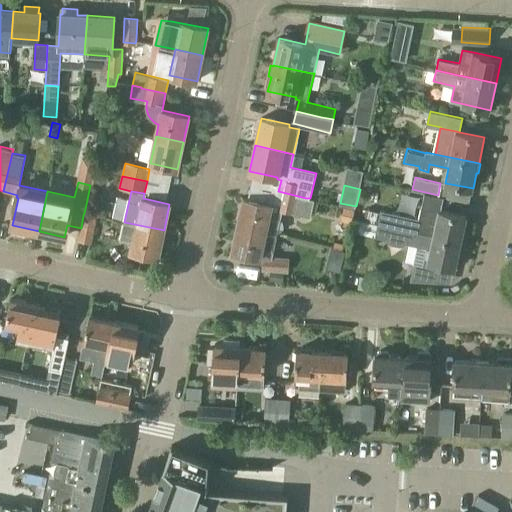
[(276,204),(294,209),(293,213),(311,218),(315,199),(310,198),(306,198),(278,191),(276,204)]
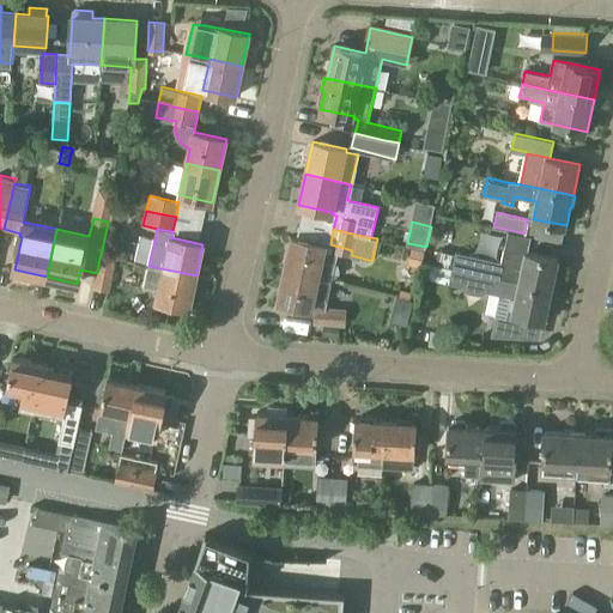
[(456,252),(453,268),(479,274),(479,273),(552,290),(559,260),(528,253),(532,235),(525,234),(509,230),(503,261),(456,252)]
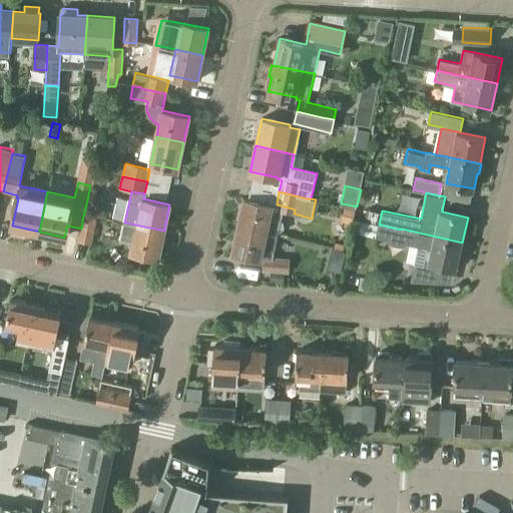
[(272,204),(243,198),(237,224),(277,233),(278,232),(281,231),(283,228),(284,225),(283,221),(280,219),(282,213),(273,211),(271,208),(272,204)]
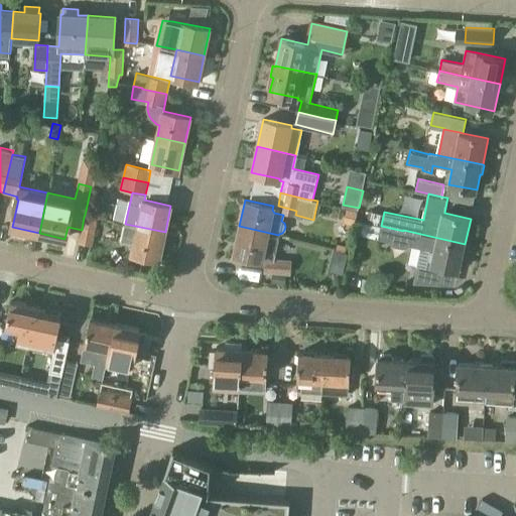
[(92,244),(97,220),(84,217),(82,230),(79,241),(92,244)]
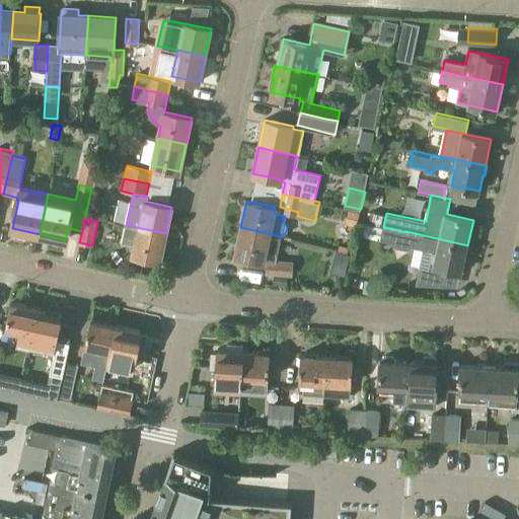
[(365,223),(362,236),(391,242),(393,245),(397,247),(404,249),(409,248),(412,246),(436,251),(432,270),(421,268),(417,284),(446,286),(449,269),(464,272),(470,245),(467,245),(405,231),(405,232),(383,227),(365,223)]
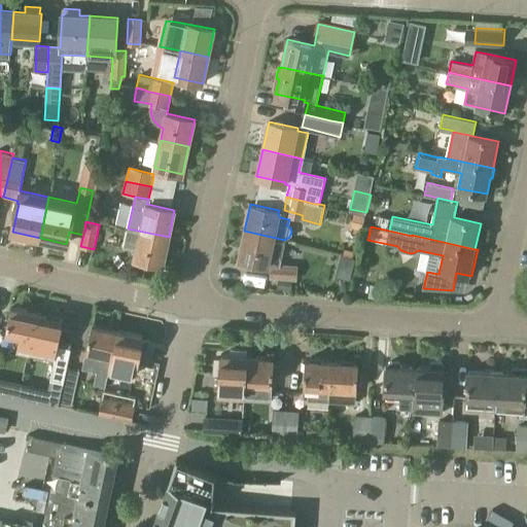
[(169,237),(128,229),(124,247),(137,249),(135,258),(163,265),(169,237)]
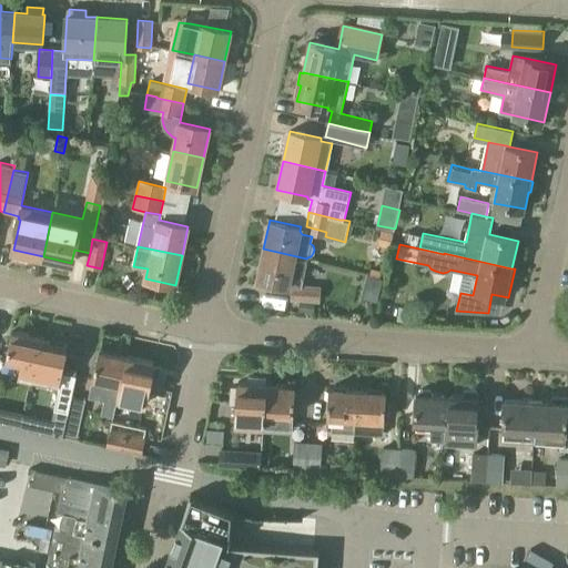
[(263,249),(257,279),(292,286),(291,301),(318,302),(320,287),(301,286),(306,259),(263,249)]
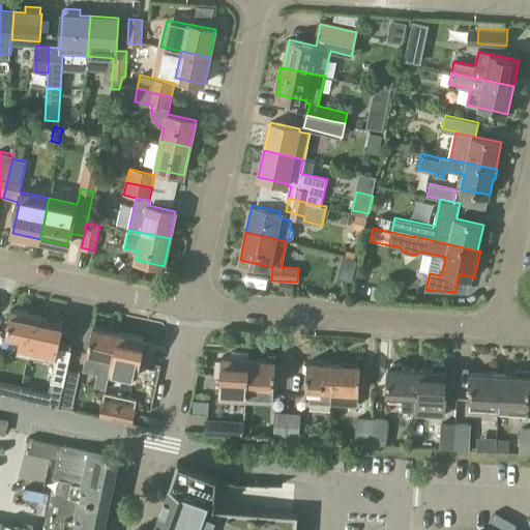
[(11,308),(5,335),(21,340),(19,349),(29,352),(30,352),(32,342),(31,342),(37,315),(11,308)]
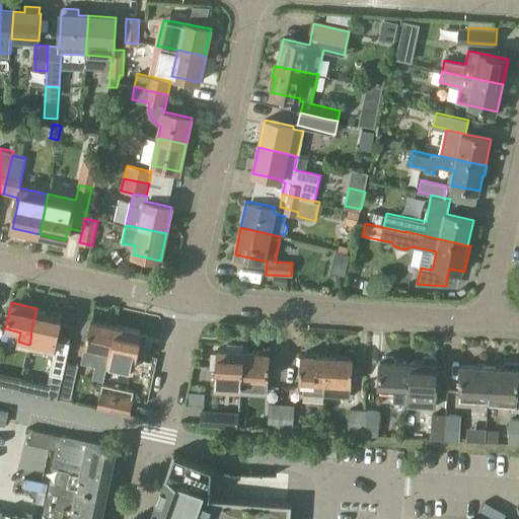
[(30,335),(31,335),(29,345),(28,345),(27,348),(54,354),(49,374),(62,377),(66,362),(70,343),(56,340),(59,328),(60,324),(62,313),(36,308),(30,335)]
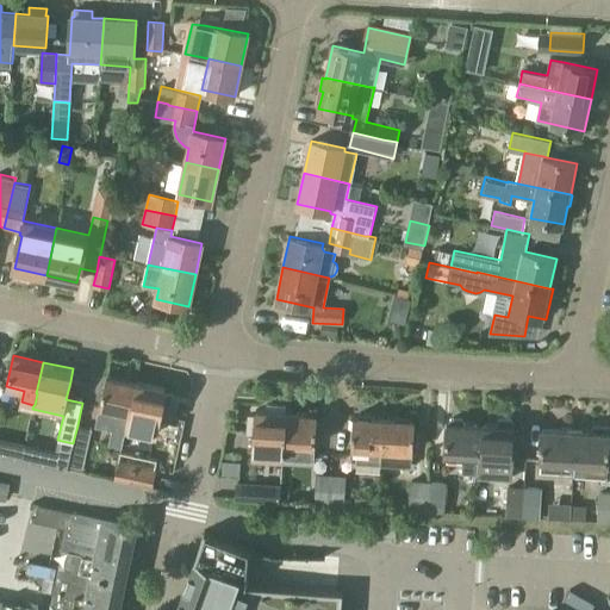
[(106,375),(95,425),(113,429),(110,443),(122,446),(136,383),(106,375)]
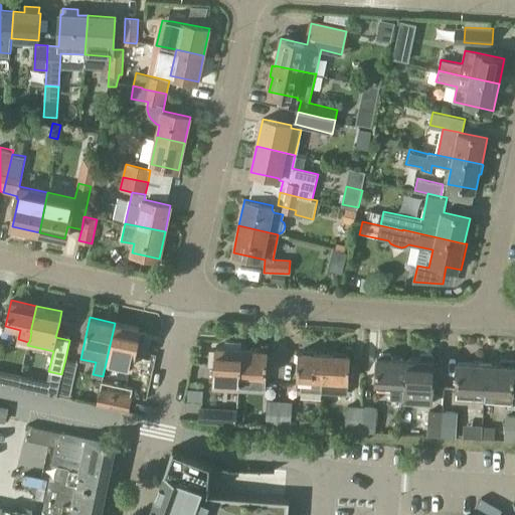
[(130,323),(116,319),(105,369),(130,375),(138,340),(142,341),(144,332),(139,330),(139,328),(130,326),(130,323)]
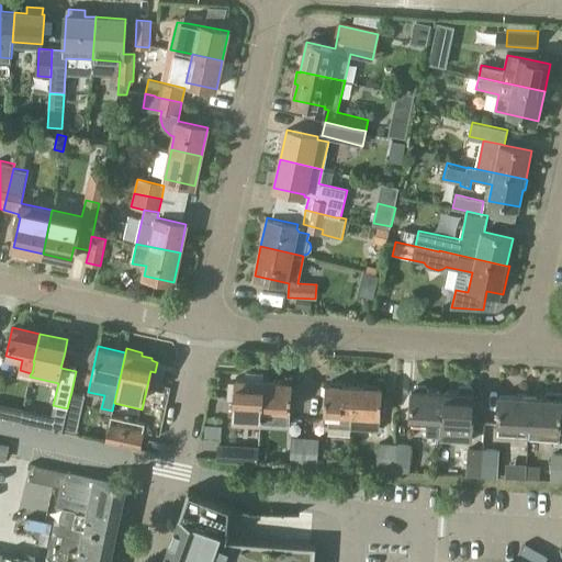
[(259,423),(262,380),(259,381),(259,374),(244,374),(245,379),(237,379),(238,384),(234,383),(232,397),(235,397),(234,422),(259,423)]
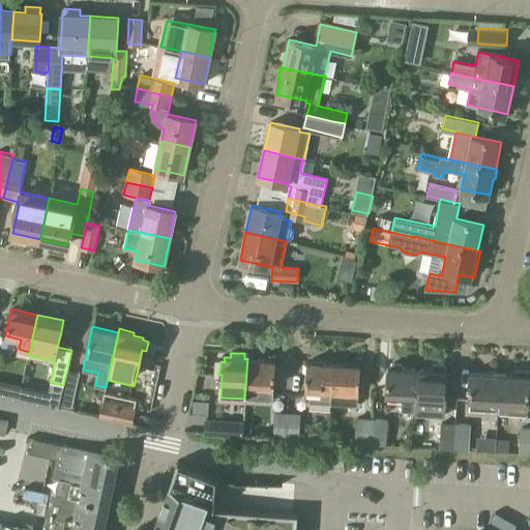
[(273,388),(275,360),(248,359),(246,386),(246,399),(272,401),(273,388)]
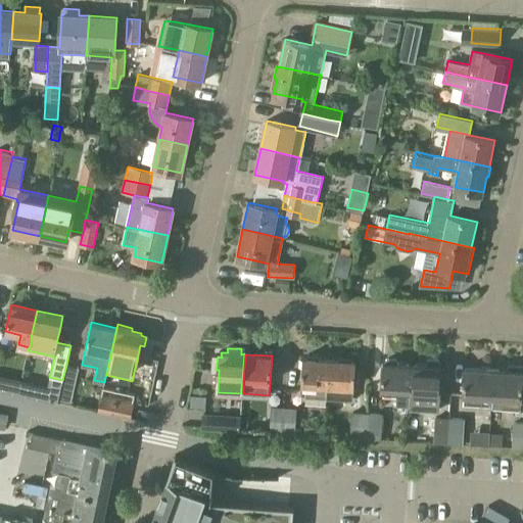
[(304,359),(302,385),(306,385),(305,397),(328,398),(330,360),(304,359)]
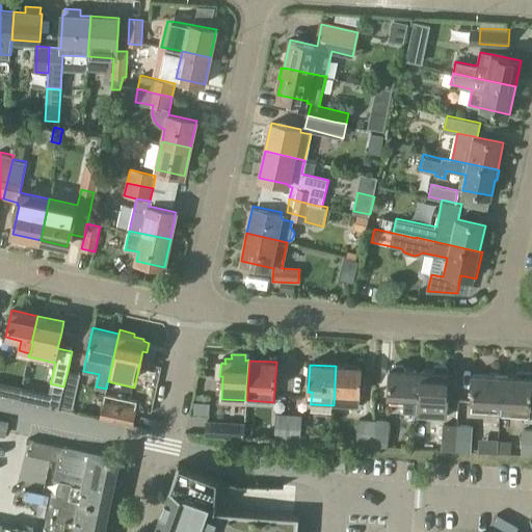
[(360,407),(362,367),(336,366),(334,405),(360,407)]
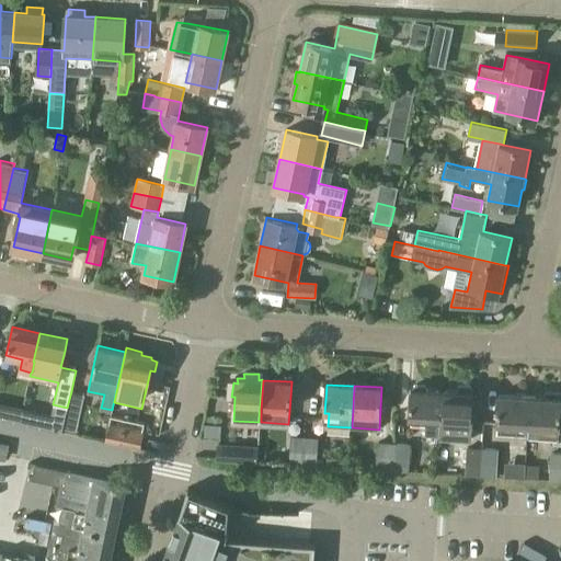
[(439,437),(439,436),(441,432),(441,420),(443,391),(427,391),(425,387),(415,386),(413,390),(412,390),(410,418),(427,419),(426,436),(439,437)]
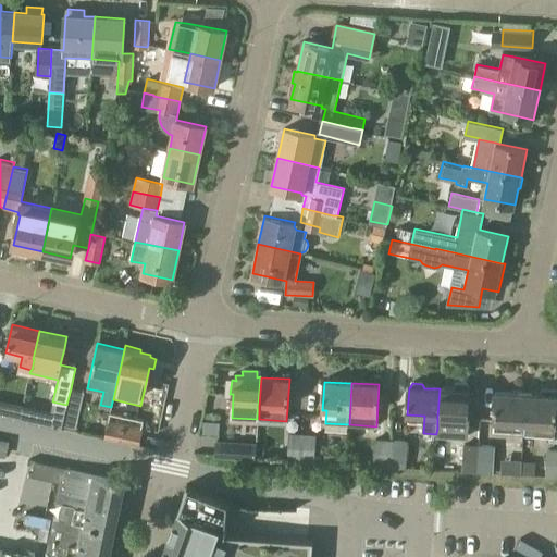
[(71,388),(66,405),(62,424),(75,428),(76,428),(78,428),(79,423),(76,422),(84,392),(71,388)]
